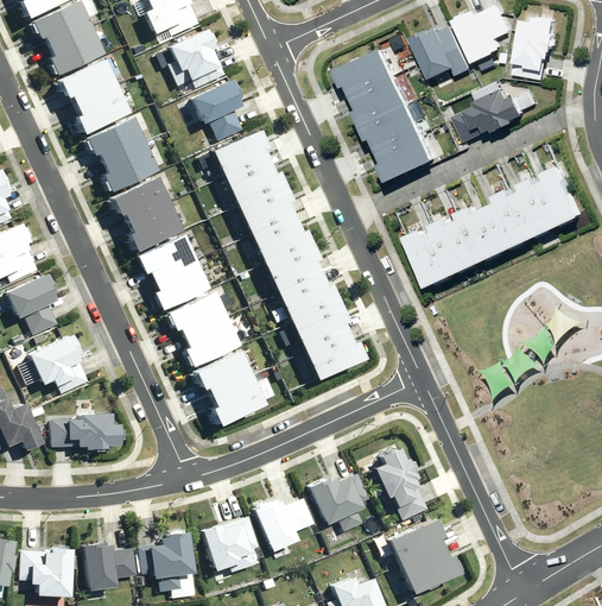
[(65,0),(20,0),(29,18),(65,0)]
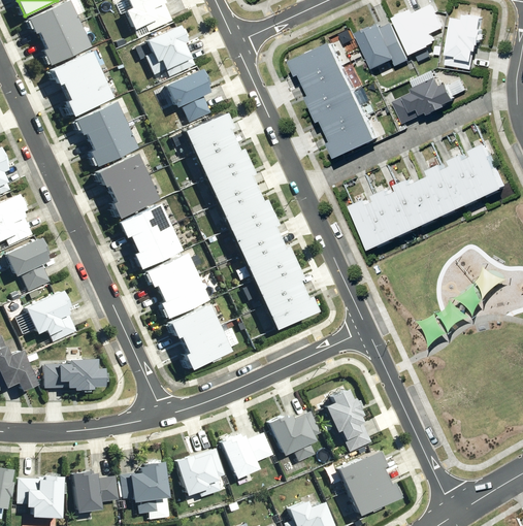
[(92,46),(70,0),(30,20),(36,34),(40,32),(47,48),(44,51),(52,65),(92,46)]
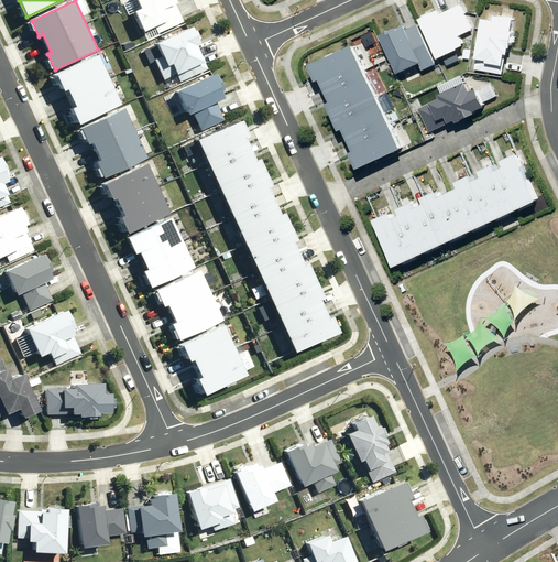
[(138,0),(142,8),(135,11),(144,31),(157,24),(162,33),(186,22),(175,0),(138,0)]
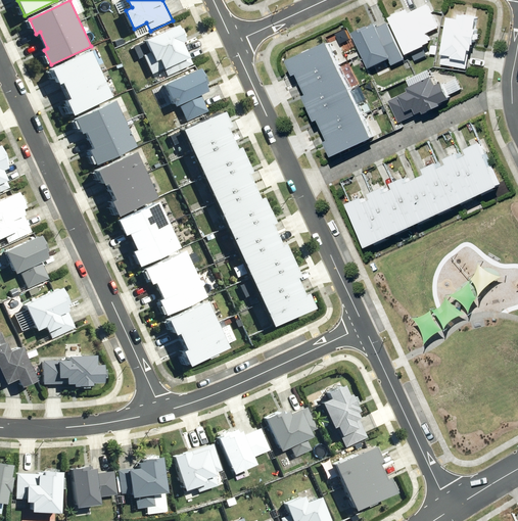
[(423,6),(398,17),(415,52),(438,42),(434,33),(446,27),(436,4),(424,9),(423,6)]
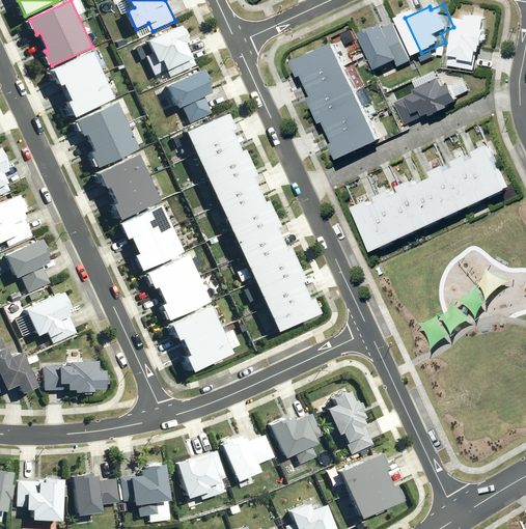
[(474,19),(464,17),(455,64),(480,68),(485,50),(488,50),(494,18),(474,14),(474,19)]
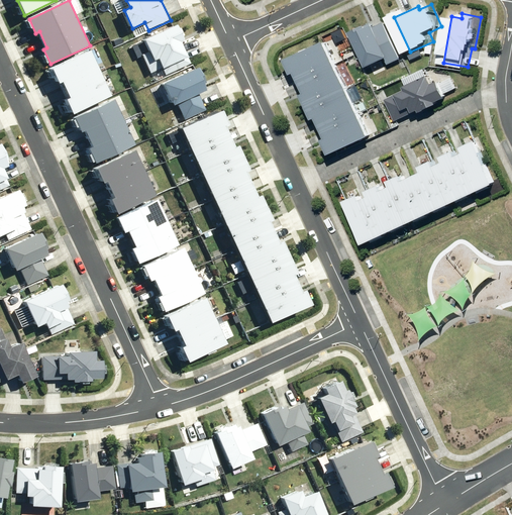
[(381,21),(354,33),(371,69),(392,59),(394,65),(409,58),(393,21),(383,26),(381,21)]
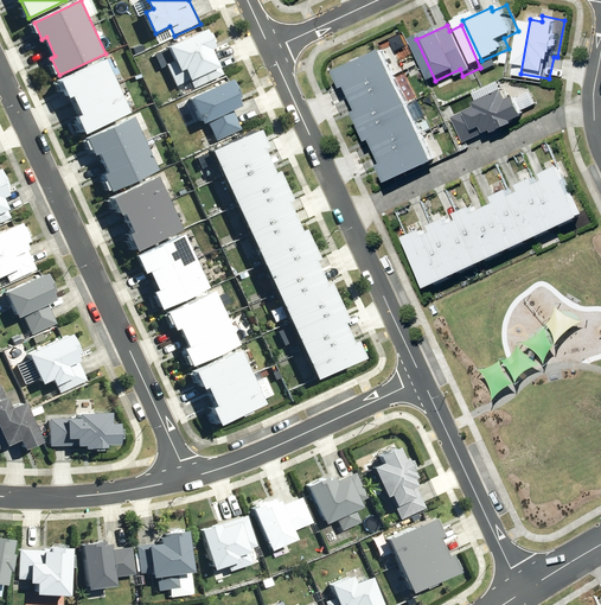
[(178,61),(171,64),(180,86),(194,78),(198,88),(225,76),(212,50),(217,48),(208,29),(171,46),(178,61)]
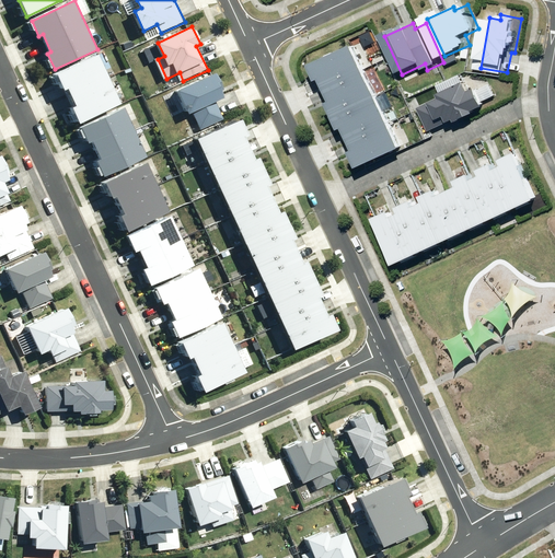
[(408,146),(361,44),(318,64),(325,80),(330,78),(339,100),(335,102),(347,129),(351,127),(362,149),(358,151),(365,165),(408,146)]
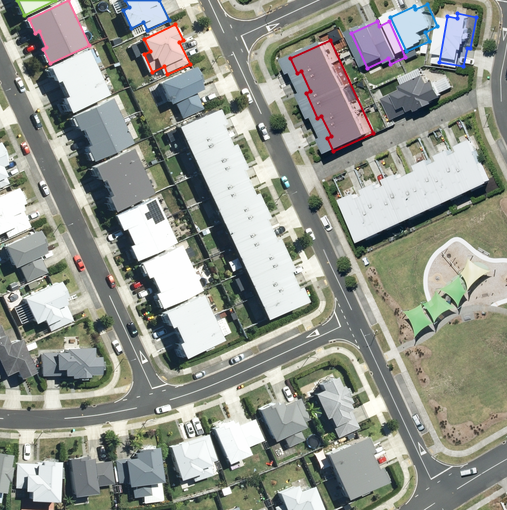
[(111,94),(89,50),(50,68),(57,82),(61,81),(68,97),(65,98),(71,113),(111,94)]
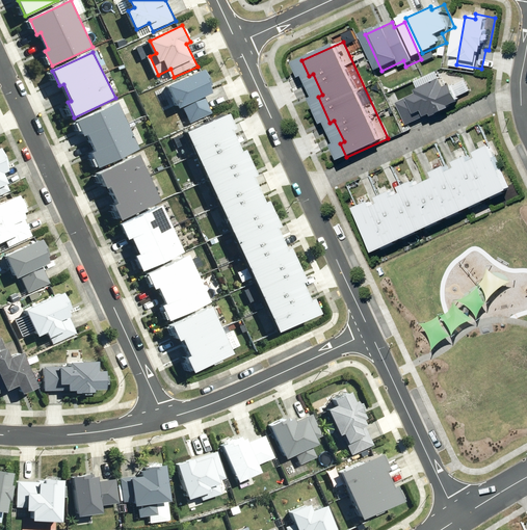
[(203,70),(169,85),(180,107),(185,105),(193,122),(214,112),(206,95),(213,91),(203,70)]
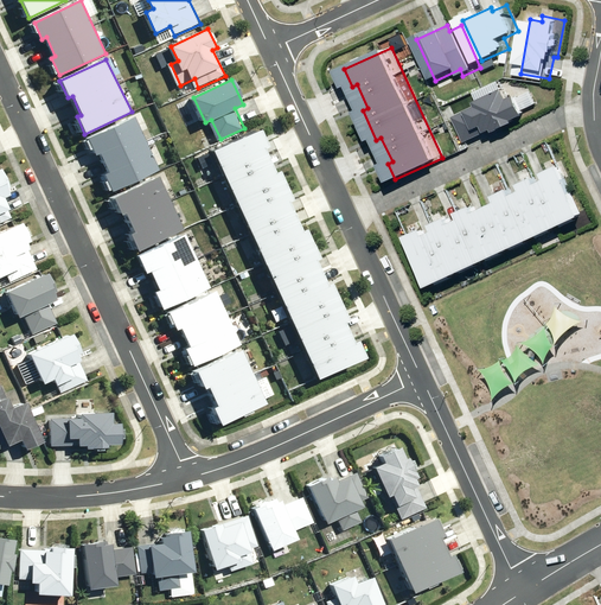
[(486,104),(460,116),(472,142),(502,128),(503,131),(523,121),(522,119),(531,114),(523,96),(517,99),(512,88),(484,101),(486,104)]
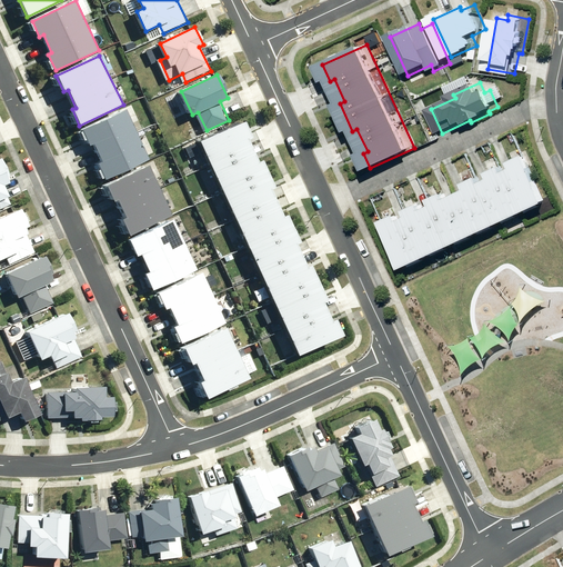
[(150,159),(127,110),(83,130),(90,146),(94,145),(102,162),(99,163),(107,180),(150,159)]
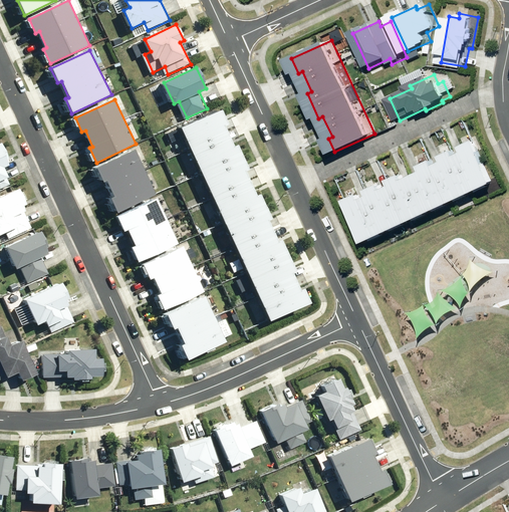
[(219,109),(181,128),(271,319),(309,301),(302,287),(298,289),(290,271),(294,269),(279,238),(276,240),(266,219),(269,217),(258,193),(255,195),(243,170),(246,168),(235,145),(232,146),(222,124),(225,122),(219,109)]
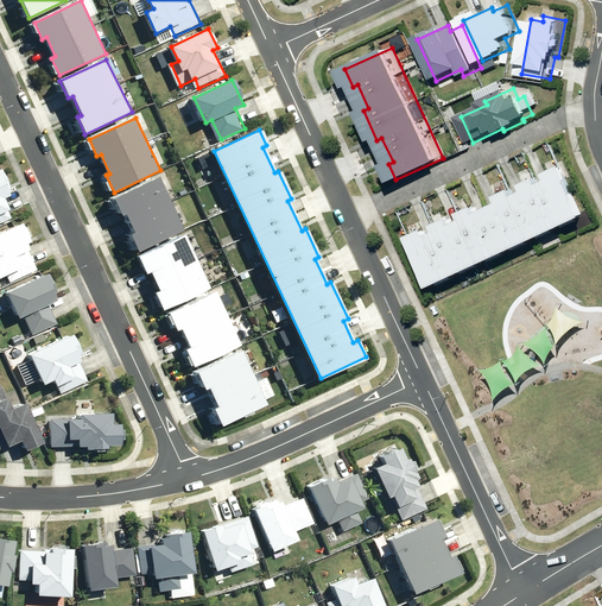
[(411,235),(436,288),(593,215),(568,162),(553,169),(557,176),(547,181),(544,172),(530,180),(533,188),(523,193),(519,184),(504,193),(507,200),(498,204),(494,196),(486,200),(489,208),(483,210),(480,203),(466,209),(469,218),(460,222),(456,214),(441,221),(444,229),(433,234),(430,226),(411,235)]
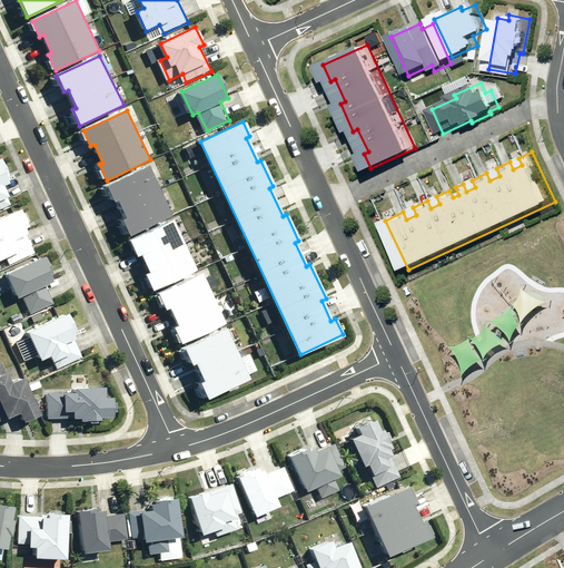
[(0,212),(15,206),(11,197),(7,187),(16,183),(3,157),(0,159),(0,212)]
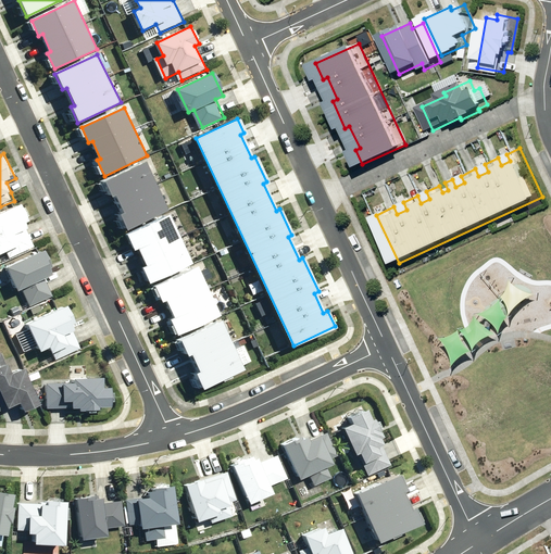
[(168,209),(146,160),(103,180),(111,196),(114,193),(123,211),(119,213),(126,228),(168,209)]
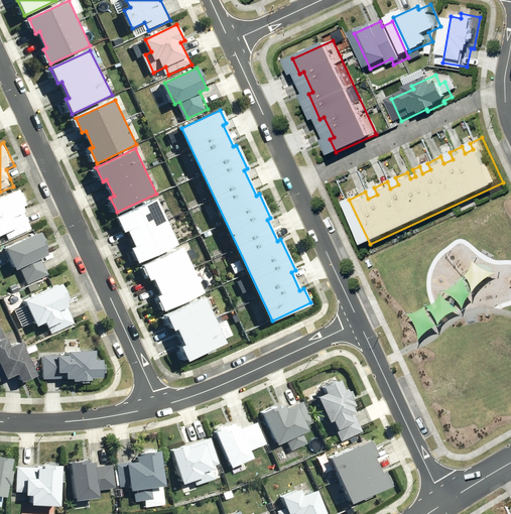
[(0,238),(9,234),(13,241),(35,230),(27,212),(29,211),(26,206),(29,205),(27,202),(29,201),(22,189),(0,199),(0,238)]
